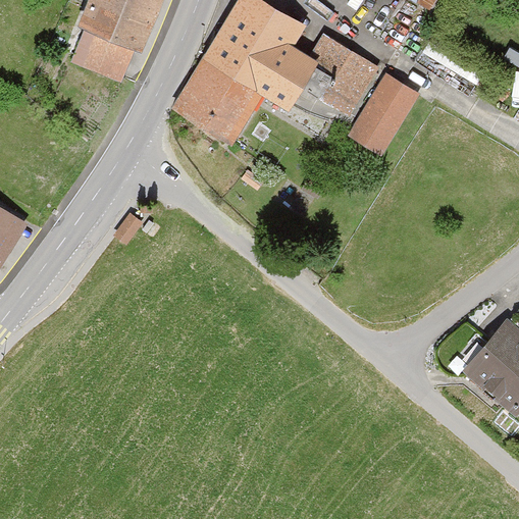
[(88,0),(78,27),(84,30),(70,63),(120,83),(133,50),(141,53),(161,0),(88,0)]
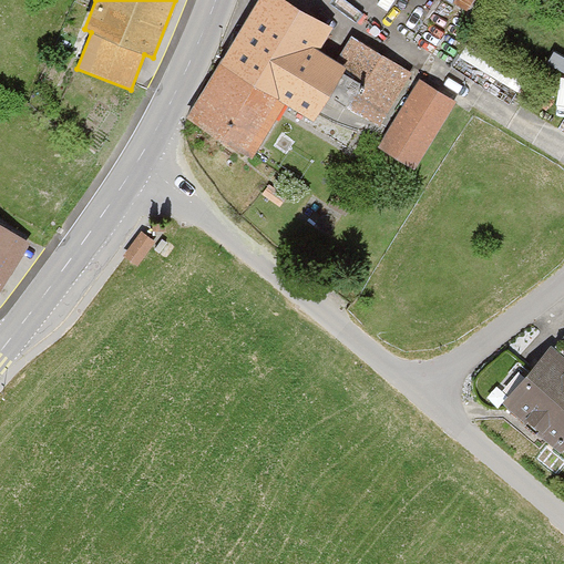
[(253,157),(285,104),(315,122),(330,96),(377,125),(409,72),(349,37),(336,58),(320,49),(334,28),(287,0),(256,0),(186,118),(253,157)]
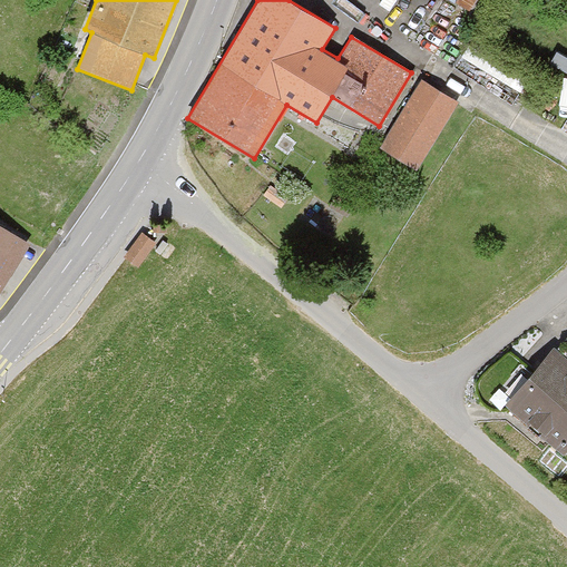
[(417,170),(458,103),(421,80),(380,148),(417,170)]
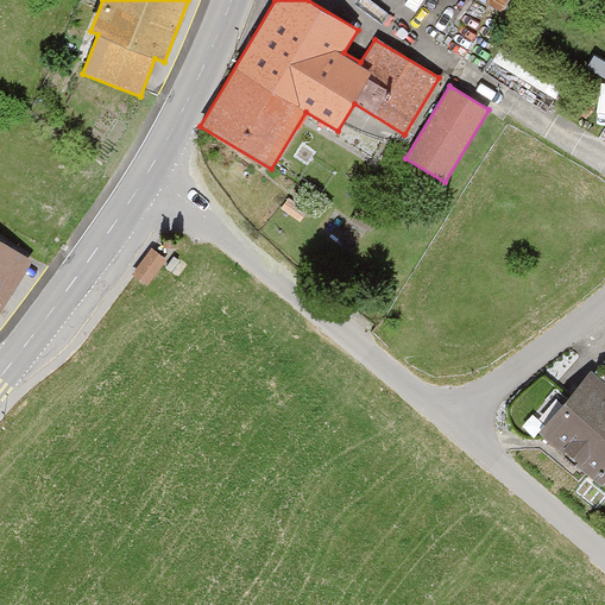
[(376,221),(358,210),(352,221),(370,232),(376,221)]
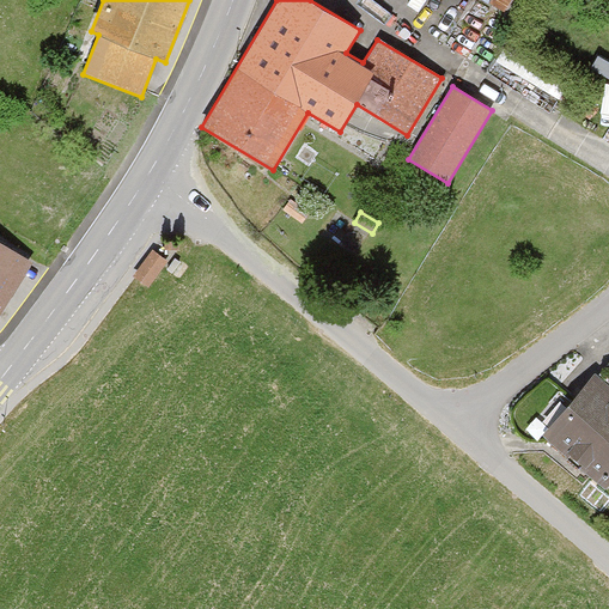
[(0,309),(31,261),(0,241),(0,309)]
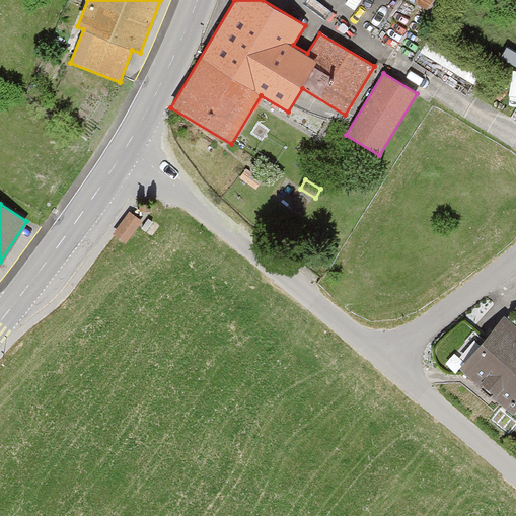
[(141,222),(128,212),(112,233),(124,243),(141,222)]
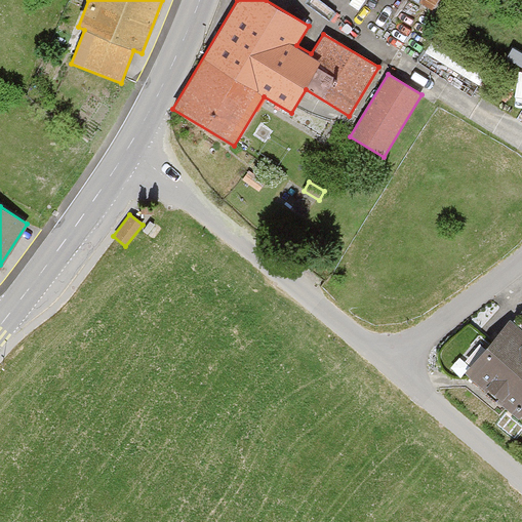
[(521,333),(521,314),(513,326),(521,333)]
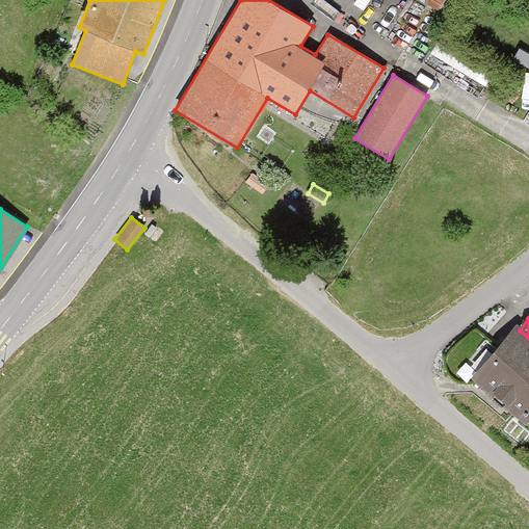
[(528,338),(520,331),(514,326),(471,379),(526,425),(528,421),(528,338)]
